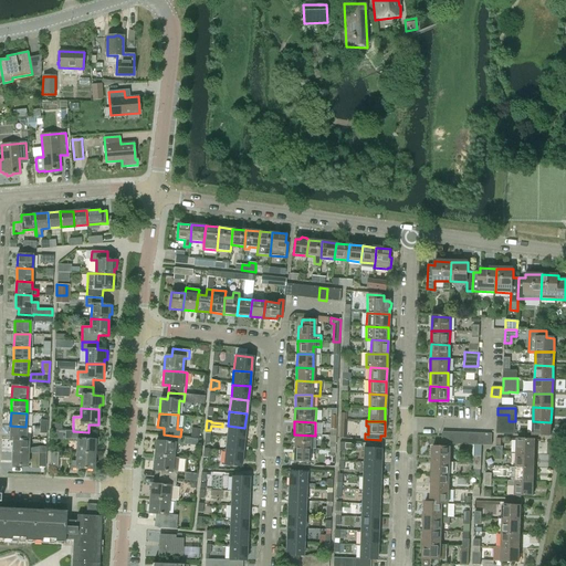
[(509,427),(509,435),(514,435),(515,421),(509,421),(498,421),(498,427),(509,427)]
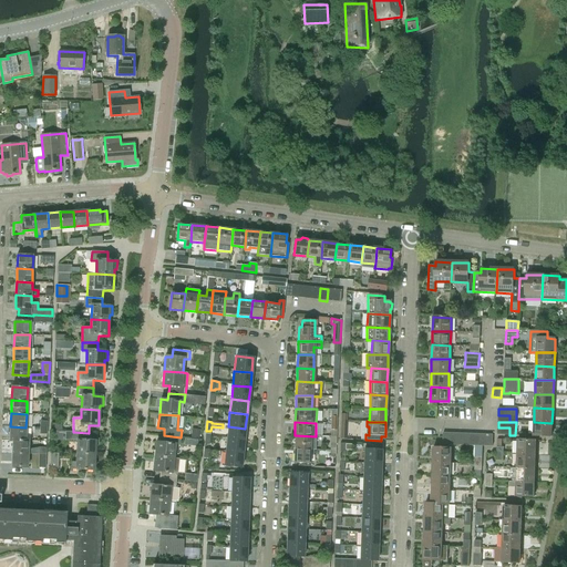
[(534,422),(533,436),(552,436),(552,423),(534,422)]
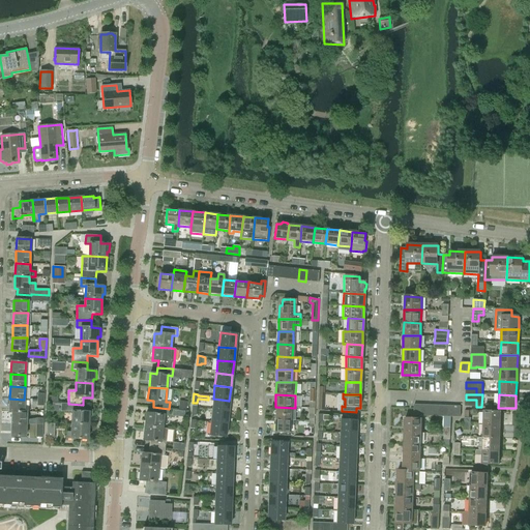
[(9,399),(9,412),(12,412),(24,412),(24,400),(9,399)]
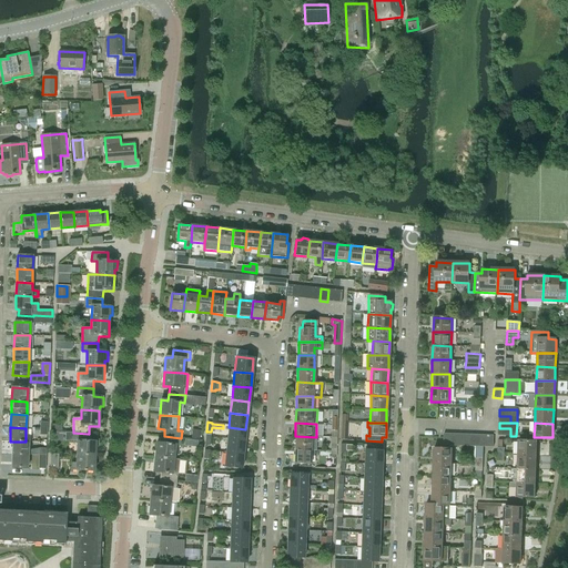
[(229,427),(226,442),(244,444),(245,429),(229,427)]
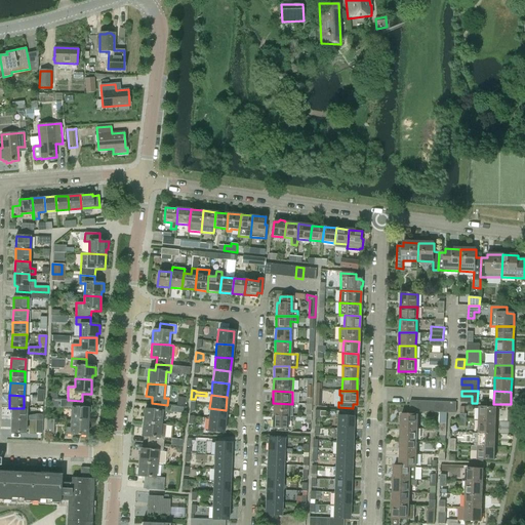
[(177,397),(177,405),(185,406),(186,398),(177,397)]
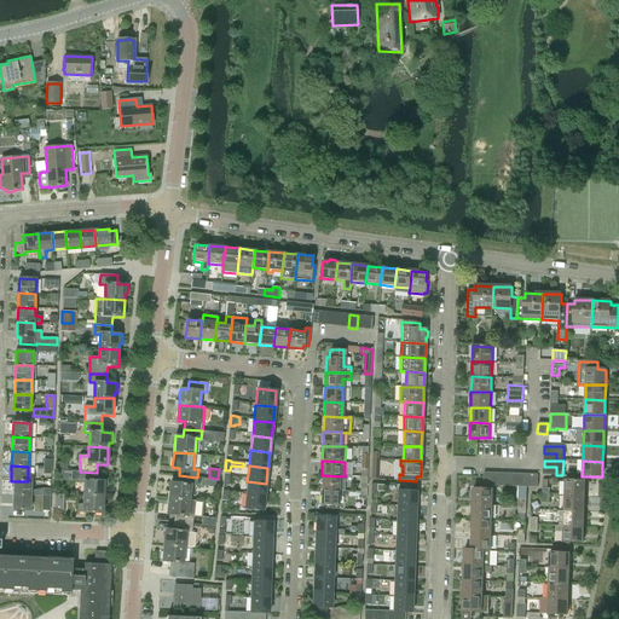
[(85,481),(84,496),(103,497),(104,491),(106,491),(106,481),(96,481),(97,473),(80,472),(71,470),(71,481),(85,481)]
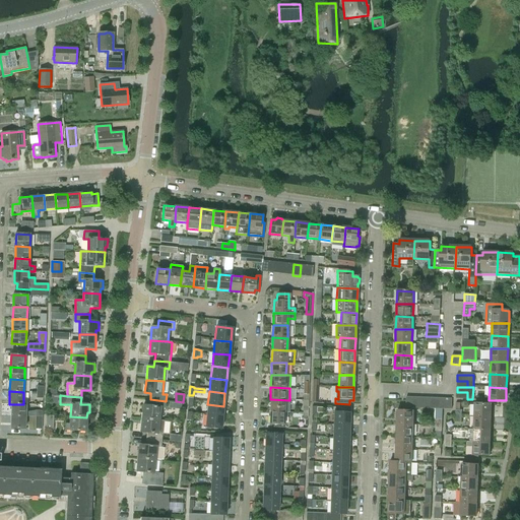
[(143,405),(142,418),(159,420),(160,407),(165,407),(166,401),(150,399),(149,406),(143,405)]
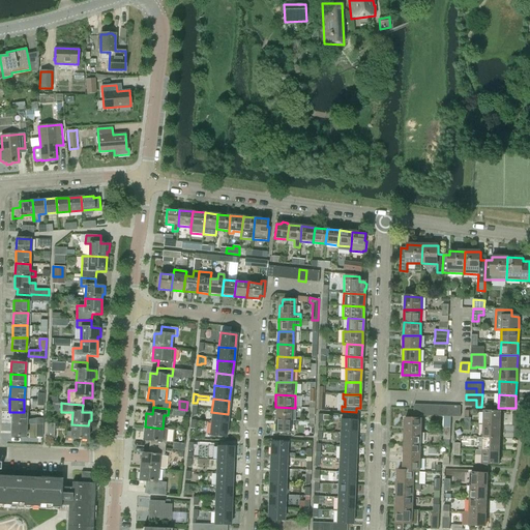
[(275,407),(275,420),(293,420),(295,420),(295,408),(275,407)]
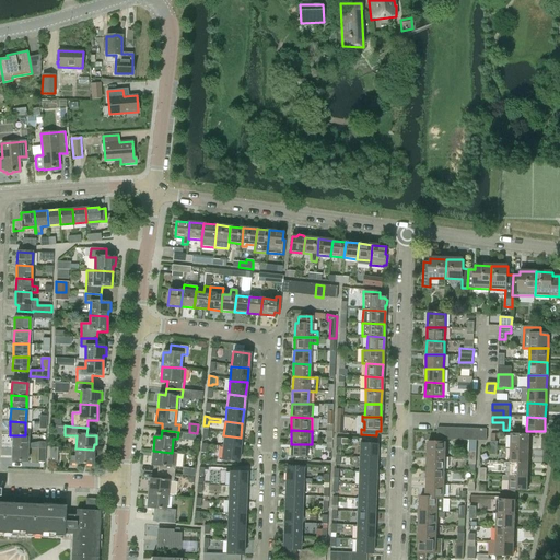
[(186,433),(185,442),(195,442),(196,434),(186,433)]
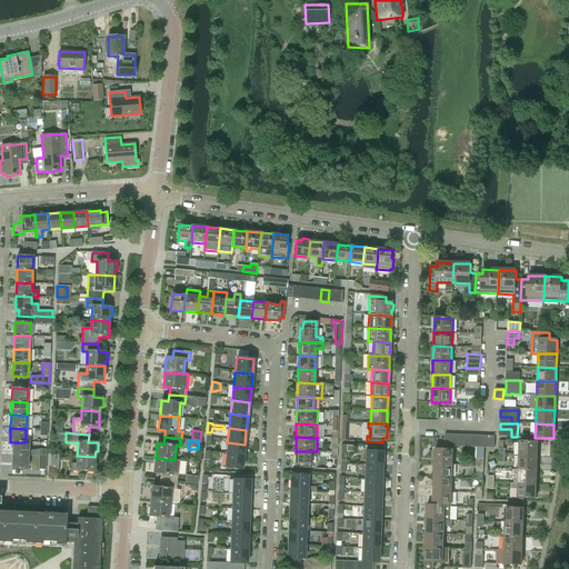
[(519,441),(519,456),(537,456),(538,442),(519,441)]
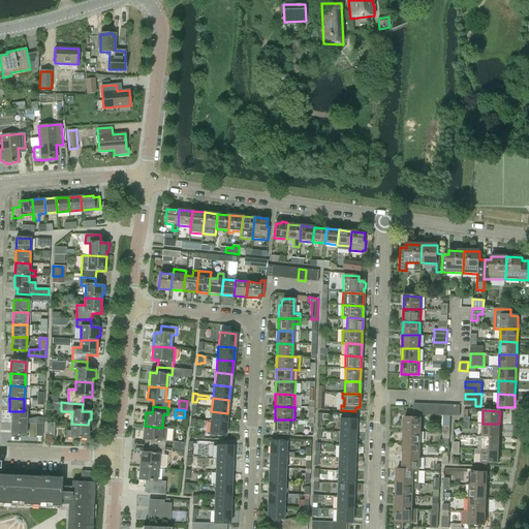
[(12,411),(11,424),(27,424),(27,411),(24,411),(12,411)]
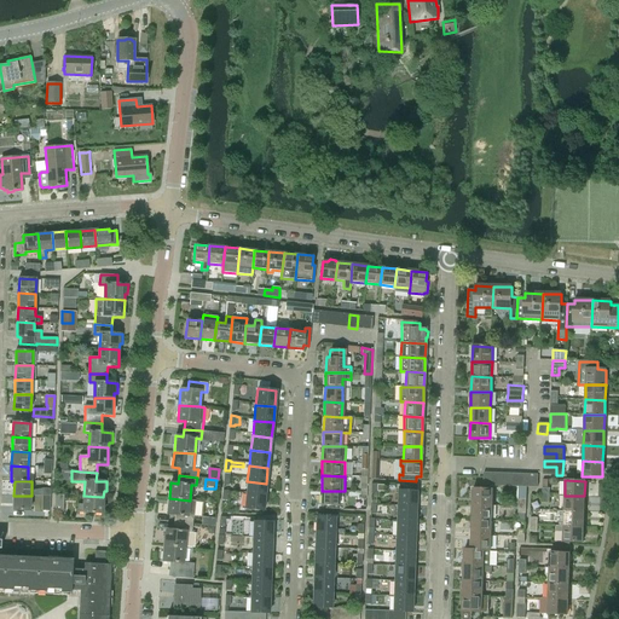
[(247,481),(246,495),(265,497),(266,484),(247,481)]
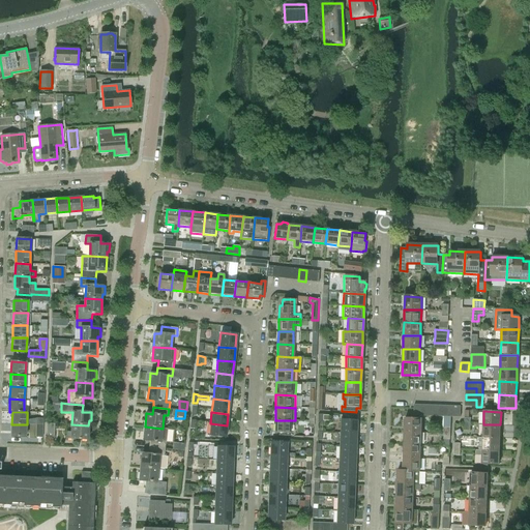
[(405,418),(404,432),(421,432),(421,419),(405,418)]
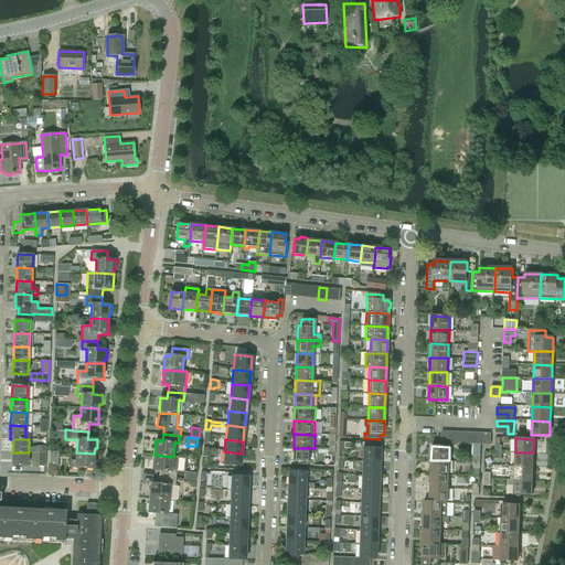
[(294,448),(292,461),(297,461),(297,465),(308,465),(309,454),(312,454),(312,448),(294,448)]
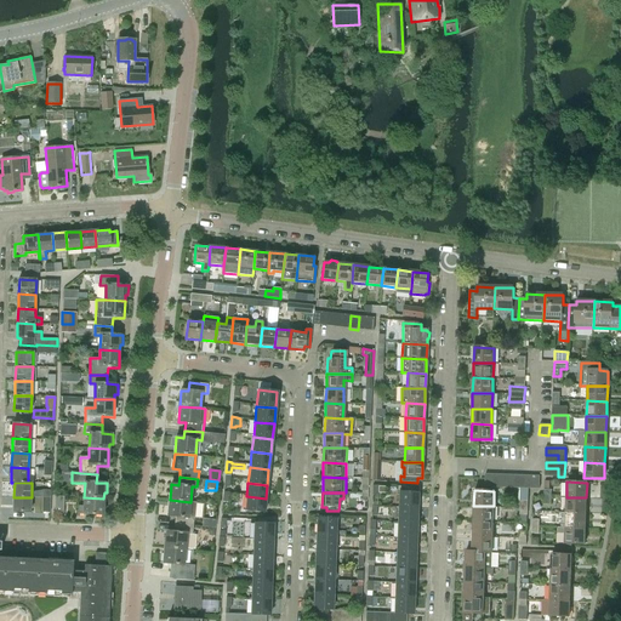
[(398,493),(398,510),(417,510),(417,494),(398,493)]
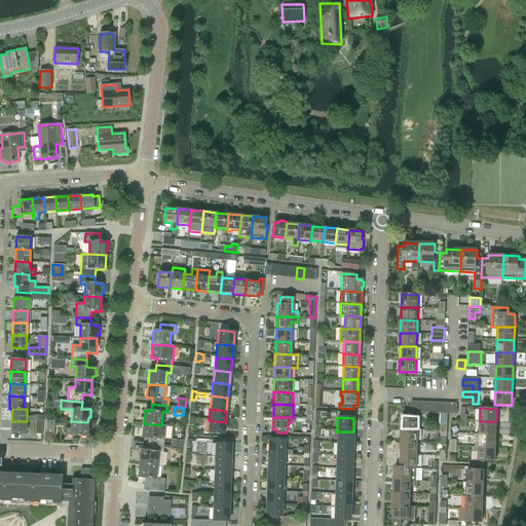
[(224,434),(225,422),(209,420),(208,431),(224,434)]
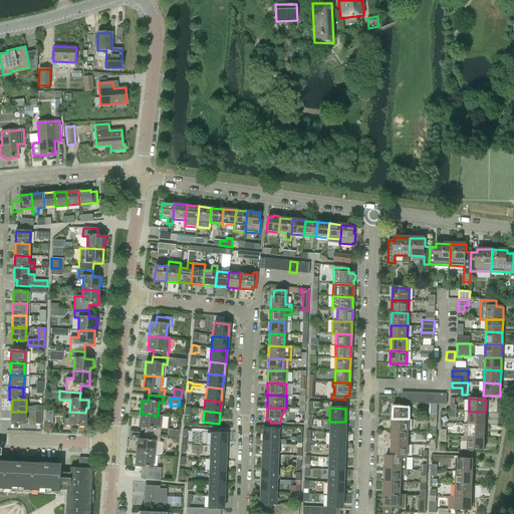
[(25,424),(26,412),(11,412),(11,423),(25,424)]
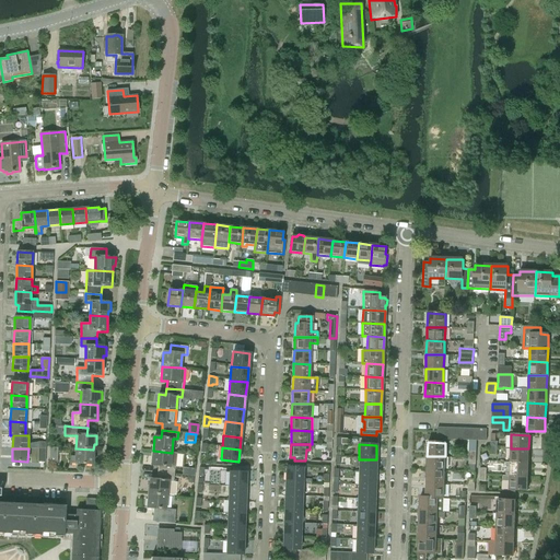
[(93,465),(93,450),(76,448),(76,457),(71,457),(70,464),(93,465)]
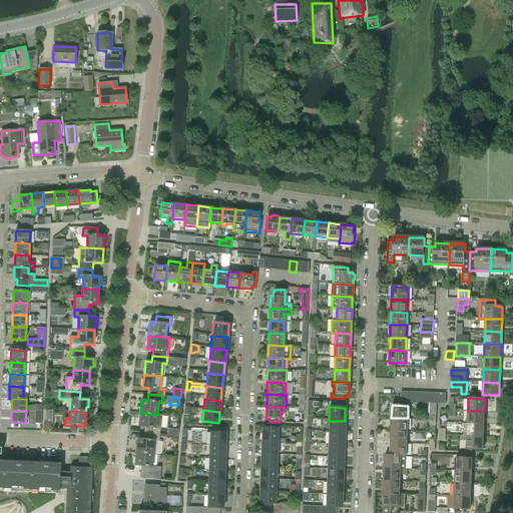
[(468,411),(467,424),(484,424),(484,411),(468,411)]
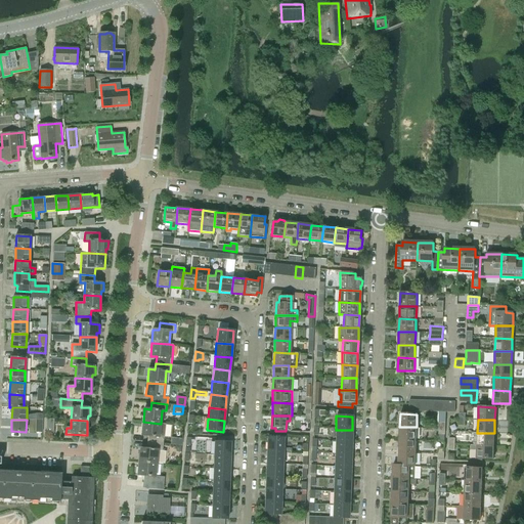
[(147,436),(147,442),(163,443),(164,437),(165,437),(166,425),(161,424),(143,422),(141,435),(147,436)]
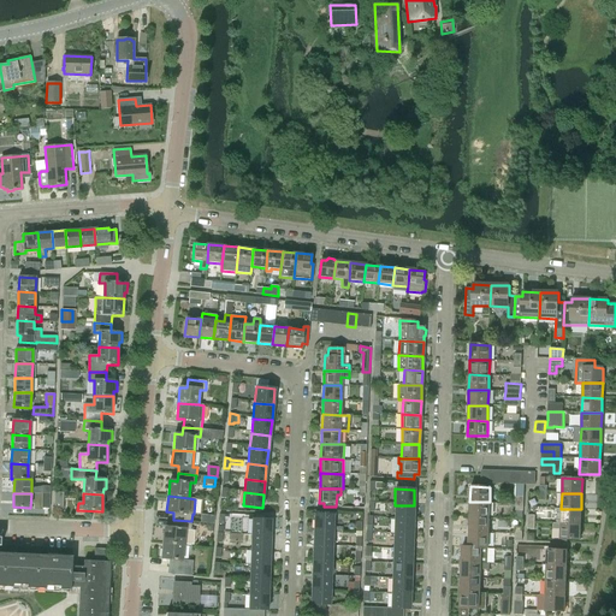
[(469,502),(469,516),(489,517),(490,502),(469,502)]
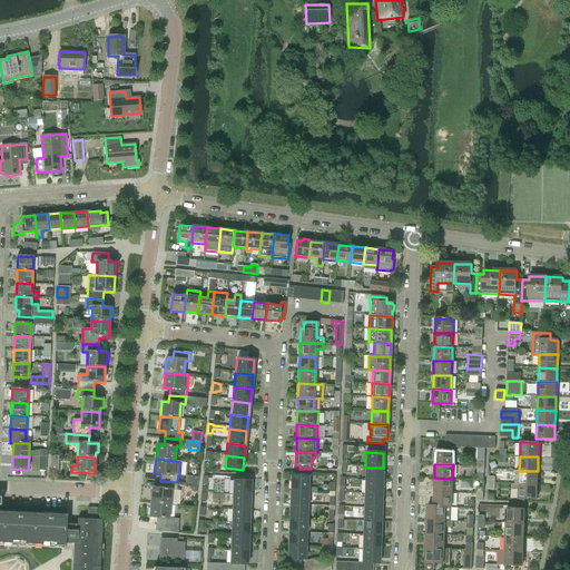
[(365,468),(364,481),(382,482),(383,468),(365,468)]
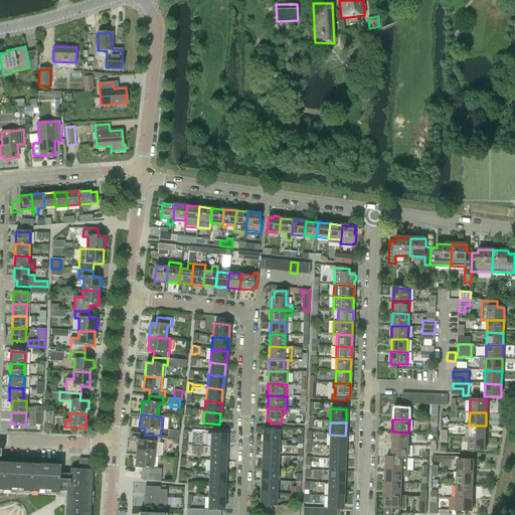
[(469,425),(469,438),(485,439),(486,425),(469,425)]
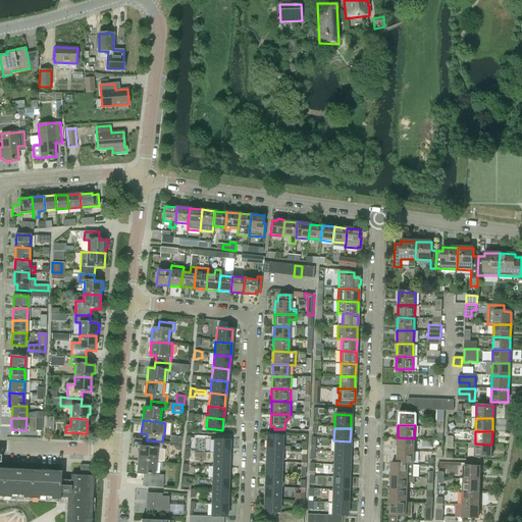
[(267,435),(266,450),(282,451),(282,436),(267,435)]
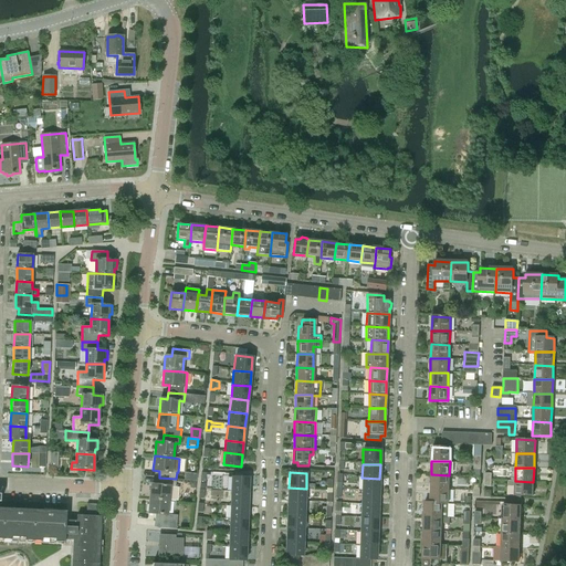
[(431,474),(430,489),(449,490),(449,475),(431,474)]
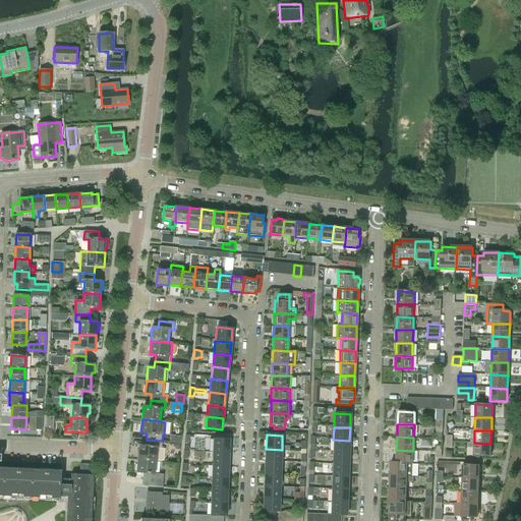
[(214,439),(213,453),(228,454),(229,440),(214,439)]
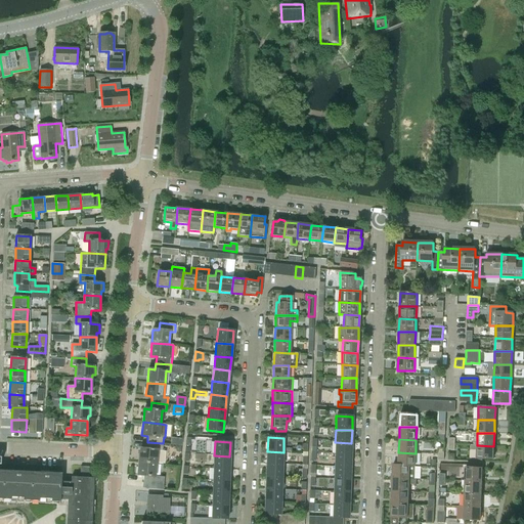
[(140,448),(139,462),(162,465),(163,464),(164,463),(165,452),(164,450),(162,450),(163,443),(147,442),(146,448),(140,448)]
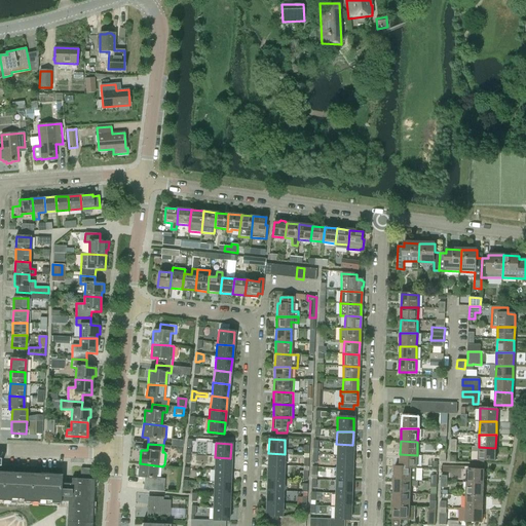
[(336,444),(336,456),(352,457),(352,445),(336,444)]
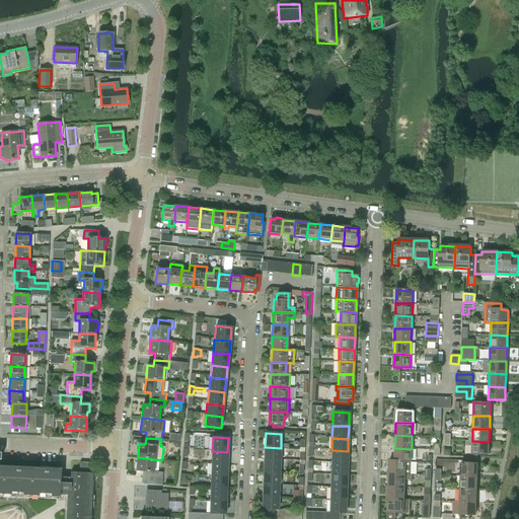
[(466,441),(466,446),(472,446),(471,454),(489,455),(489,442),(472,441),(466,441)]
